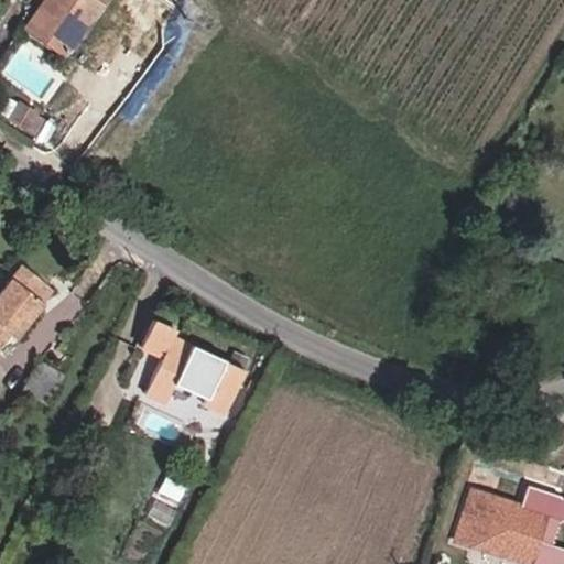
[(35,0),(17,28),(55,53),(90,0),(35,0)]
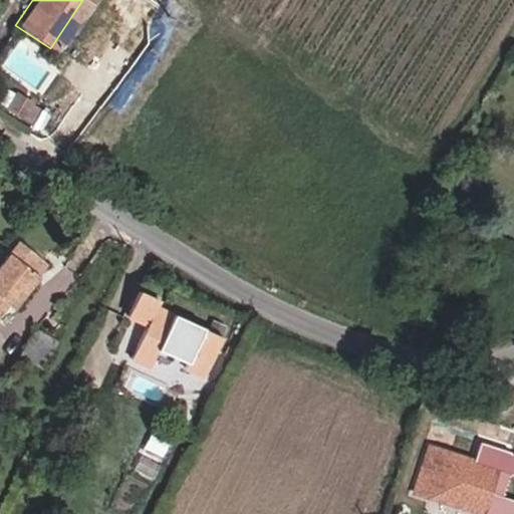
[(21,258),(31,246),(16,234),(0,253),(0,301),(3,297),(9,302),(35,270),(31,266),(21,258)]
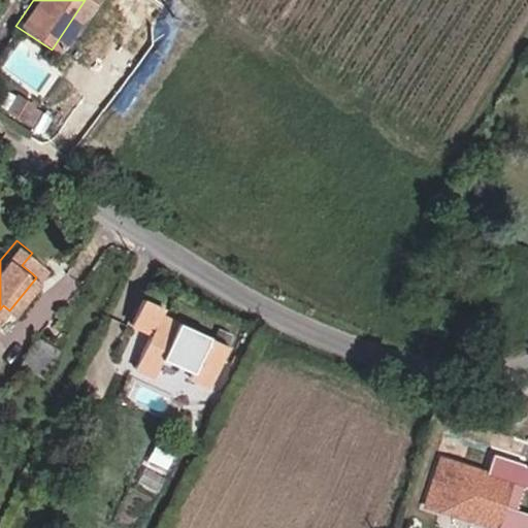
[(43,261),(32,253),(22,265),(32,273),(43,261)]
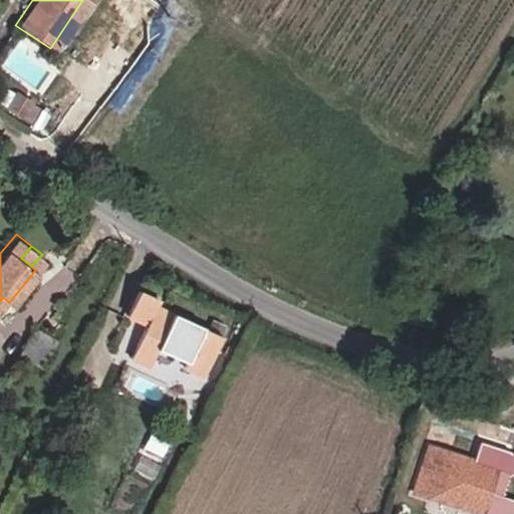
[(187,365),(185,369),(206,379),(226,339),(158,307),(162,299),(140,288),(127,312),(148,322),(133,355),(152,364),(158,351),(187,365)]
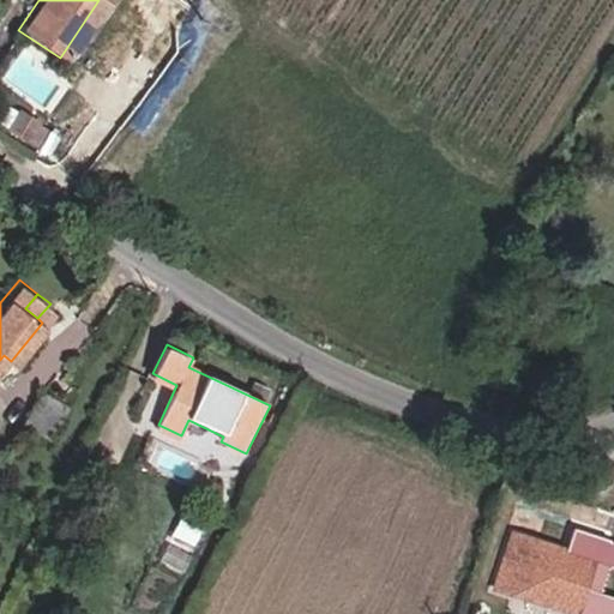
[(34,443),(53,414),(32,401),(13,428),(34,443)]
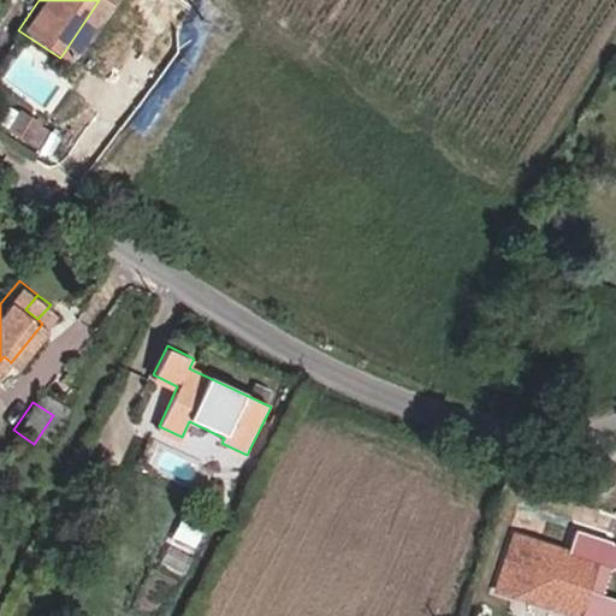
[(511,473),(507,490),(520,497),(528,481),(511,473)]
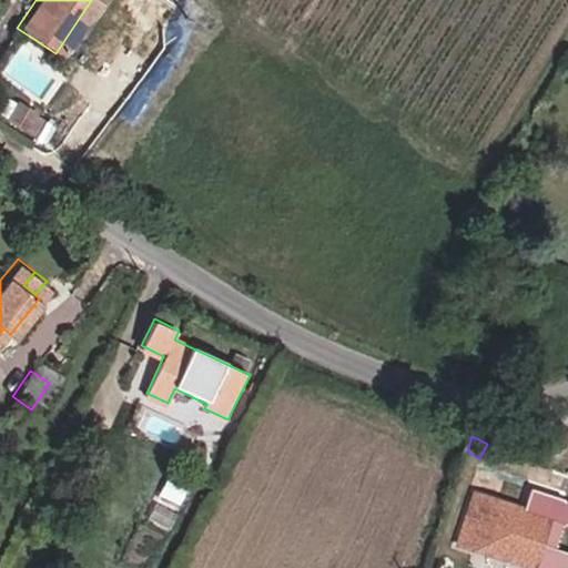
[(525,489),(519,509),(468,495),(454,543),(534,567),(540,567),(548,543),(540,539),(547,520),(555,523),(561,500),(525,489)]
